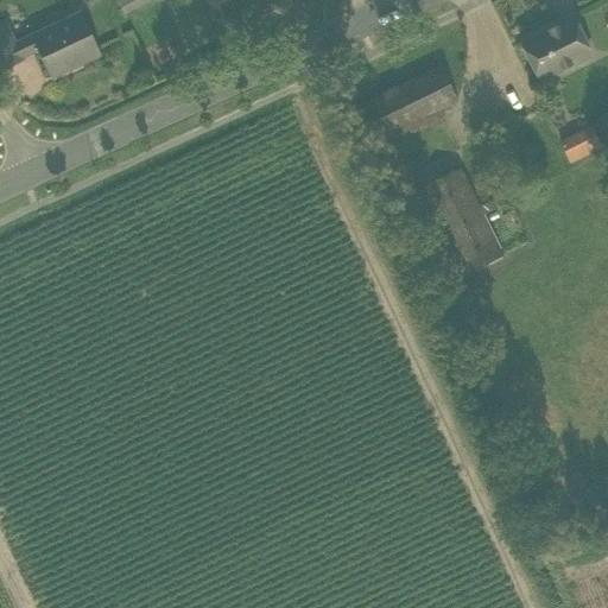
[(116,0),(124,13),(150,0),(116,0)]
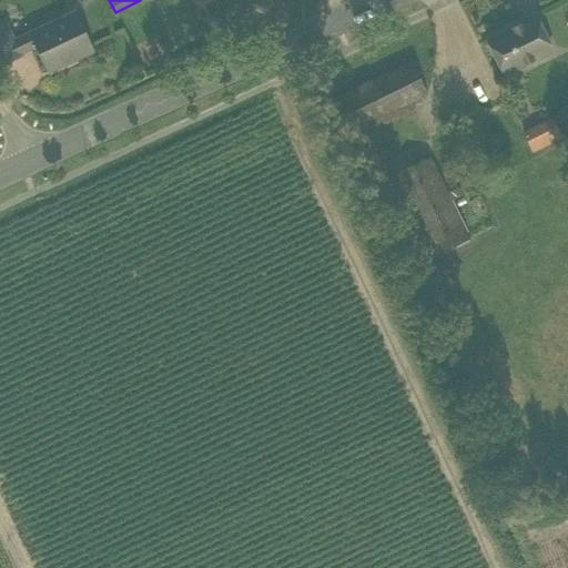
[(48,71),(92,50),(74,9),(14,36),(6,17),(0,19),(0,63),(20,54),(19,52),(36,46),(48,71)]
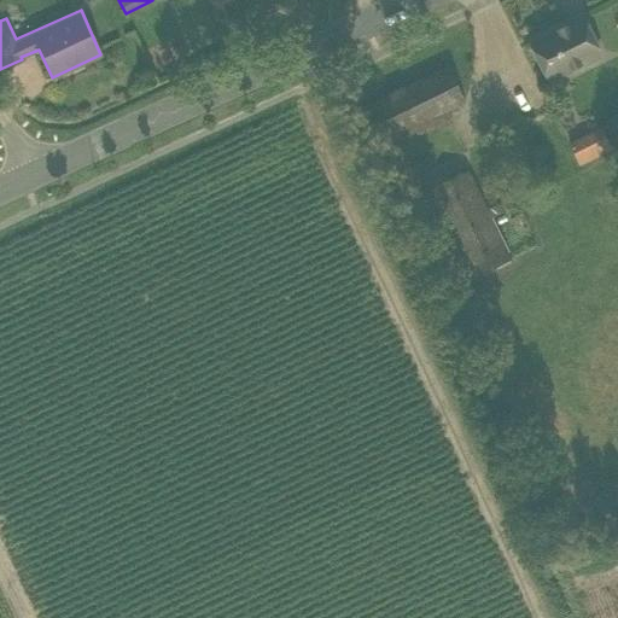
[(581,15),(529,40),(540,62),(549,82),(601,56),(592,36),(581,15)]
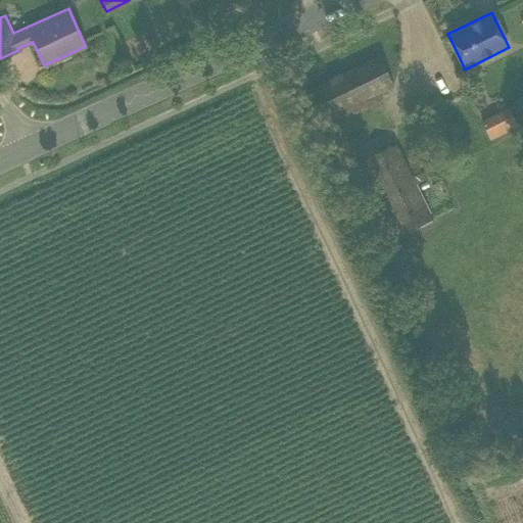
[(393,85),(379,56),(301,94),(320,131),(381,100),(377,93),(393,85)]
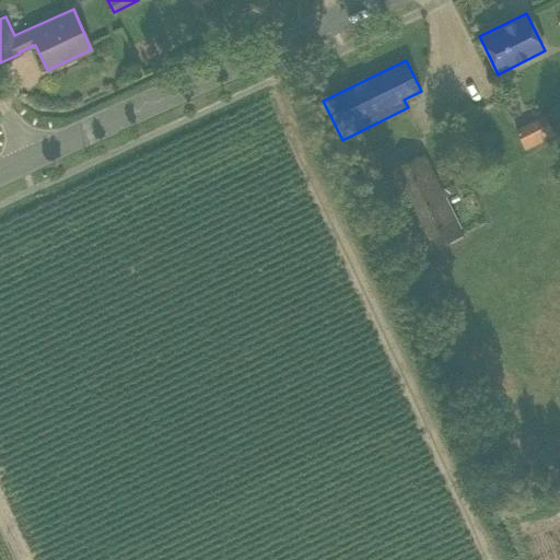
[(515,125),(521,149),(549,142),(544,118),(515,125)]
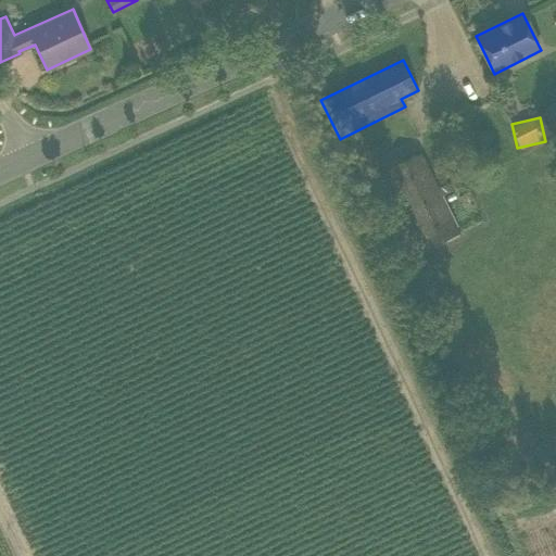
[(421,154),(384,172),(422,251),(459,234),(442,196),(455,189),(451,180),(437,187),(421,154)]
